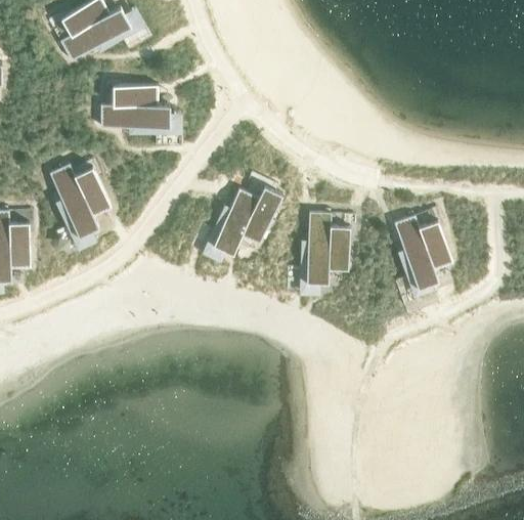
[(100,0),(95,0),(60,20),(70,38),(110,14),(100,0)]
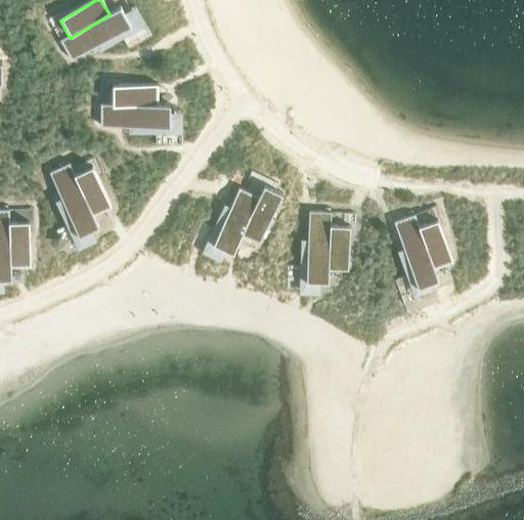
[(70,38),(59,44),(71,62),(123,33),(117,20),(124,16),(120,9),(110,14),(70,38)]
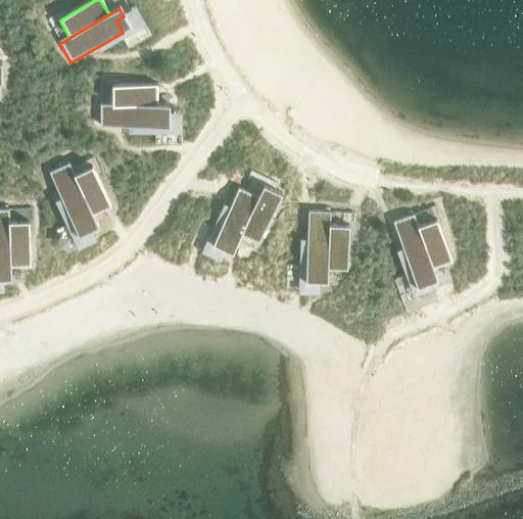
[(157,87),(111,87),(111,106),(157,106),(157,87)]
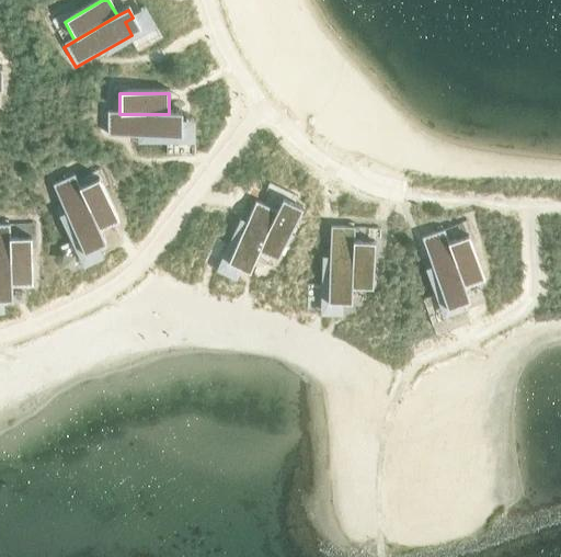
[(119,114),(106,114),(106,138),(172,138),(172,124),(181,124),(181,114),(169,114),(119,114)]
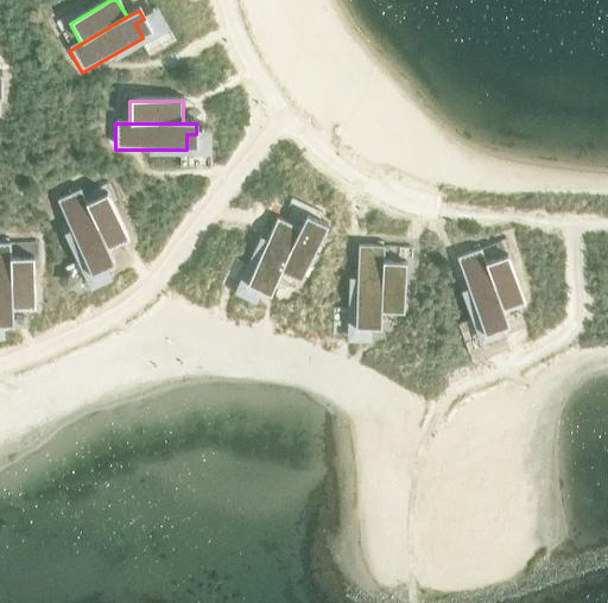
[(80,192),(56,203),(87,267),(101,260),(105,270),(114,265),(108,253),(86,205),(80,192)]
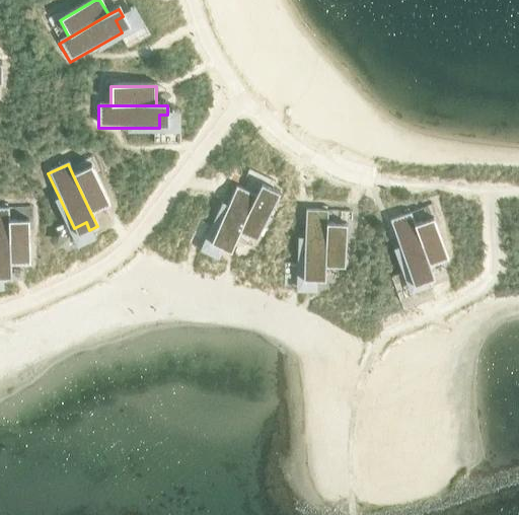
[(90,167),(73,175),(92,216),(109,208),(90,167)]
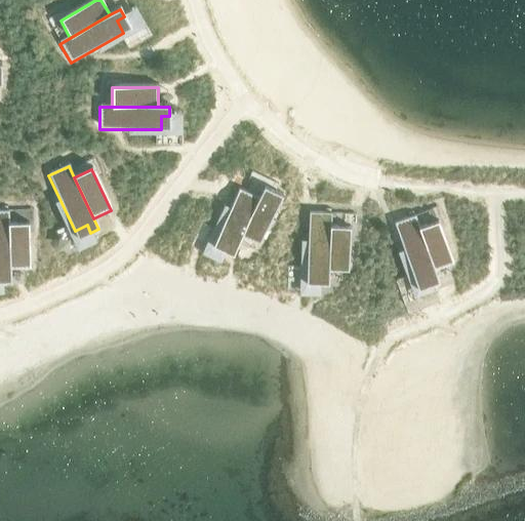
[(258,200),(238,246),(255,254),(282,197),(264,188),(258,200)]
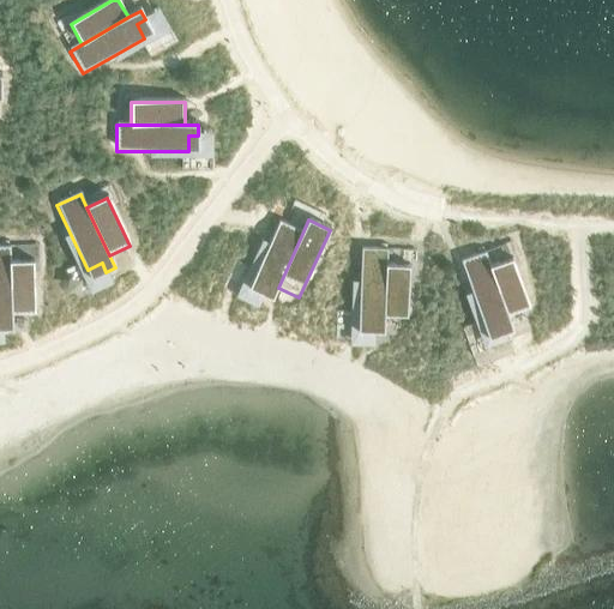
[(280,223),(253,281),(268,287),(263,296),(272,300),(278,288),(302,234),(280,223)]
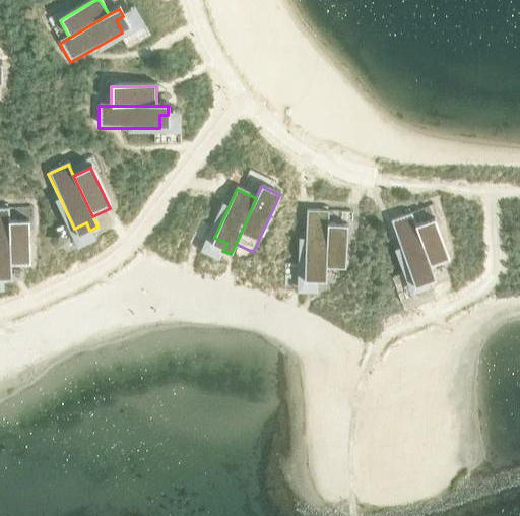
[(8,210),(0,210),(0,271),(2,271),(2,280),(11,279),(10,268),(9,222),(8,210)]
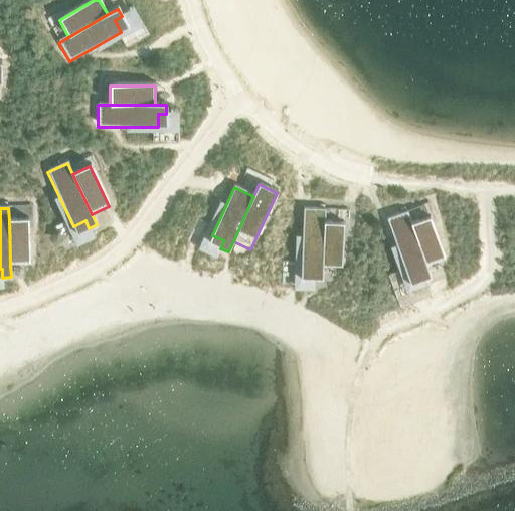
[(303,210),(301,271),(314,271),(314,280),(322,280),(323,268),(324,223),(325,211),(303,210)]
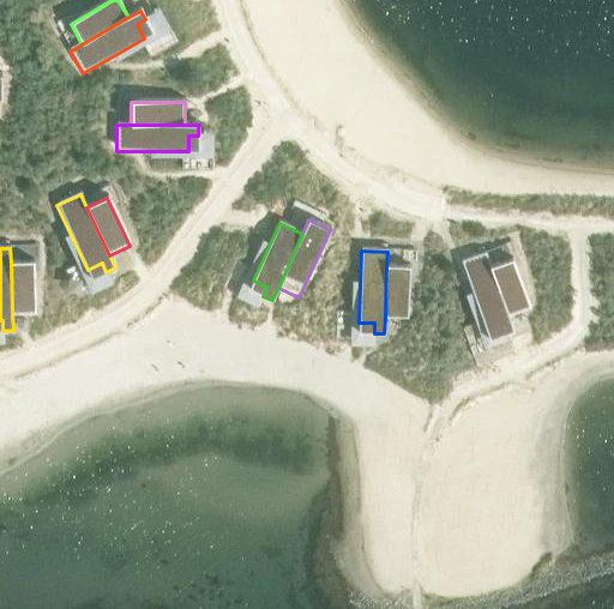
[(486,254),(461,263),(485,330),(500,325),(504,335),(513,331),(509,318),(491,267),(486,254)]
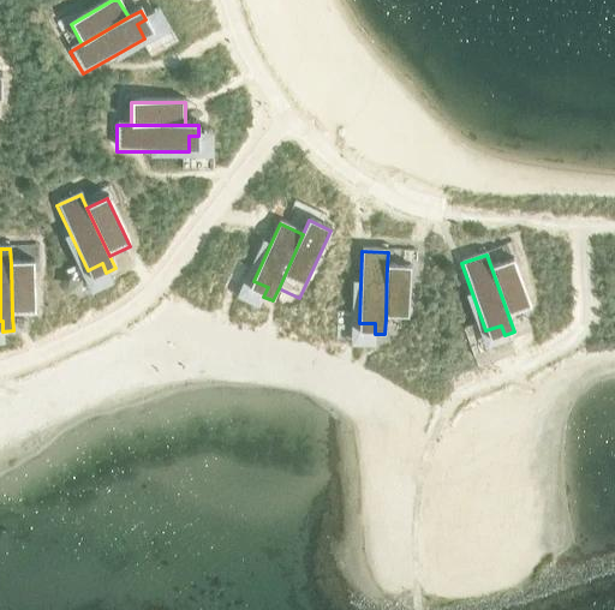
[(513,261),(491,268),(509,318),(531,310),(513,261)]
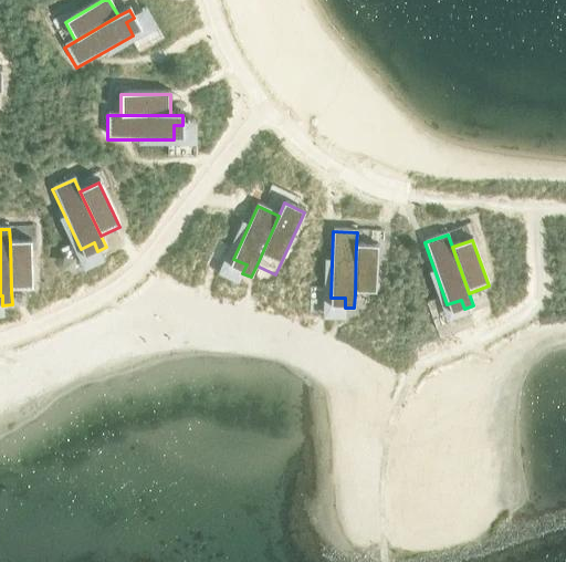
[(31,242),(10,242),(11,292),(32,291),(31,242)]
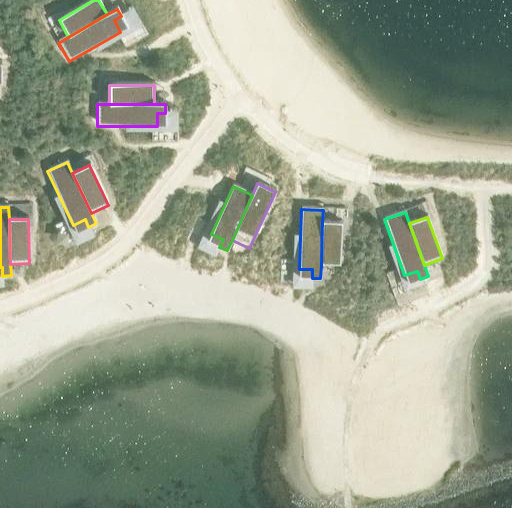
[(322,222),(321,266),(340,267),(341,223),(322,222)]
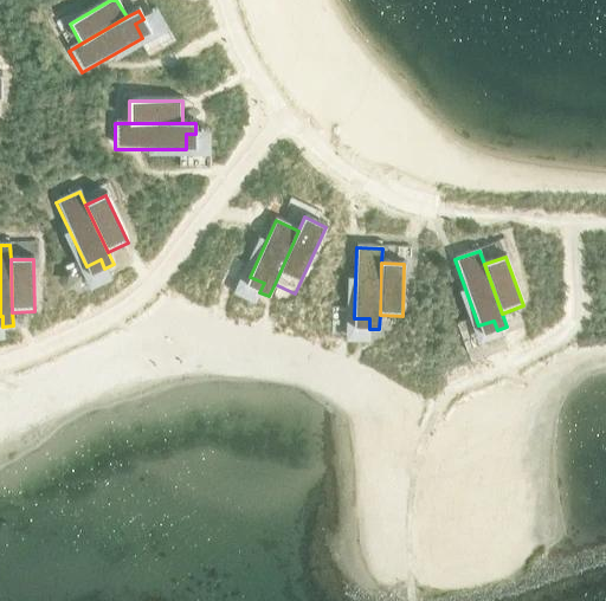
All buildings are outlined.
